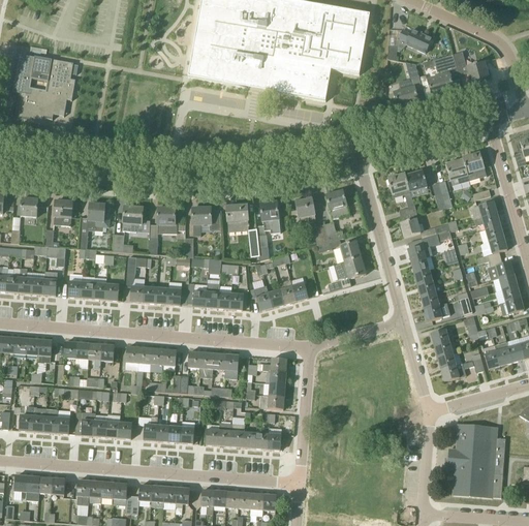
[(360,73),(370,13),(290,0),(284,0),(283,4),(258,0),(200,0),(188,76),(238,85),(239,79),(278,86),(277,92),(325,100),(331,69),(360,73)]
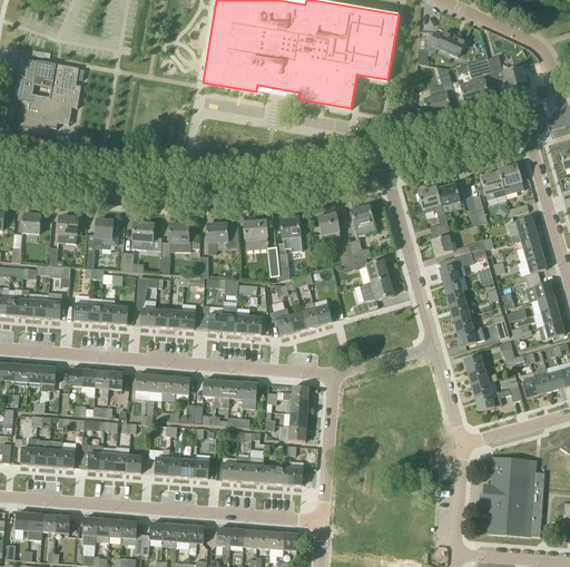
[(439,44),(436,47),(458,56),(464,41),(452,36),(453,33),(444,30),(442,36),(433,31),(430,39),(439,44)]
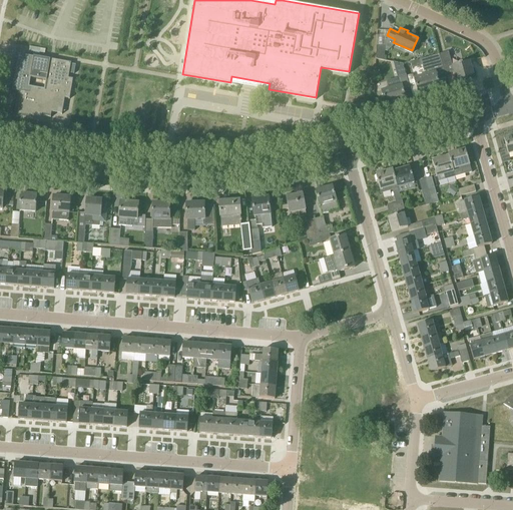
[(384,58),(385,44),(376,43),(376,56),(384,58)]
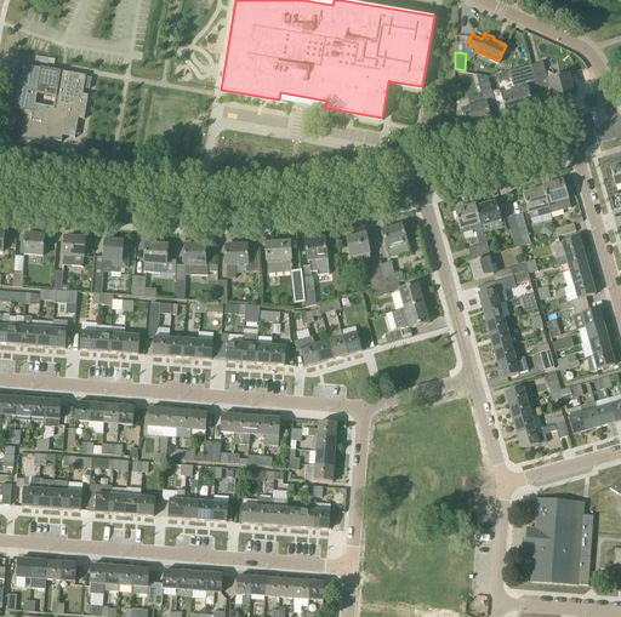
[(38,53),(36,61),(52,64),(55,57),(38,53)]
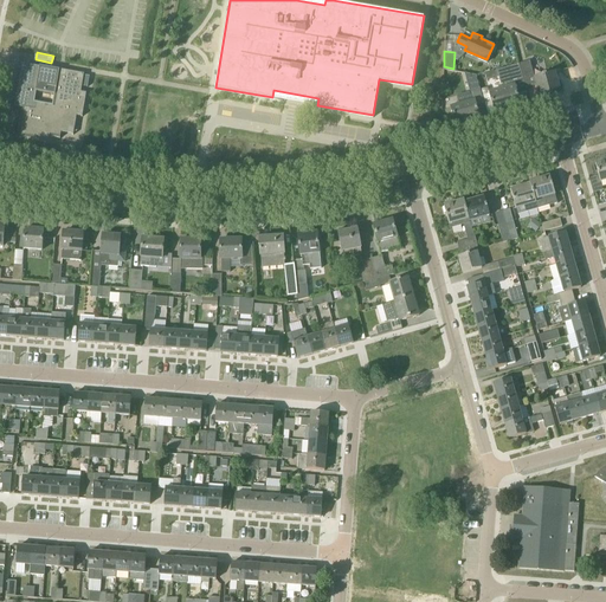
[(523,76),(526,85),(535,82),(540,98),(561,92),(554,70),(534,75),(529,58),(519,62),(523,76)]
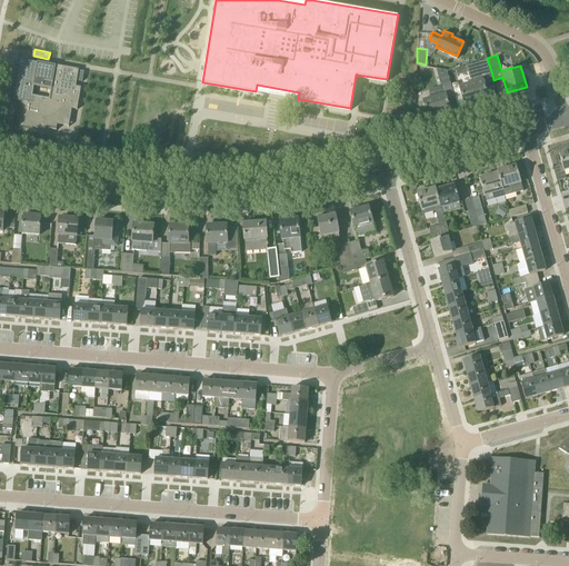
[(495,85),(493,80),(491,71),(487,58),(455,67),(457,72),(468,70),(471,81),(460,85),(458,79),(451,81),(456,95),(461,92),(465,105),(488,98),(485,87),(495,85)]
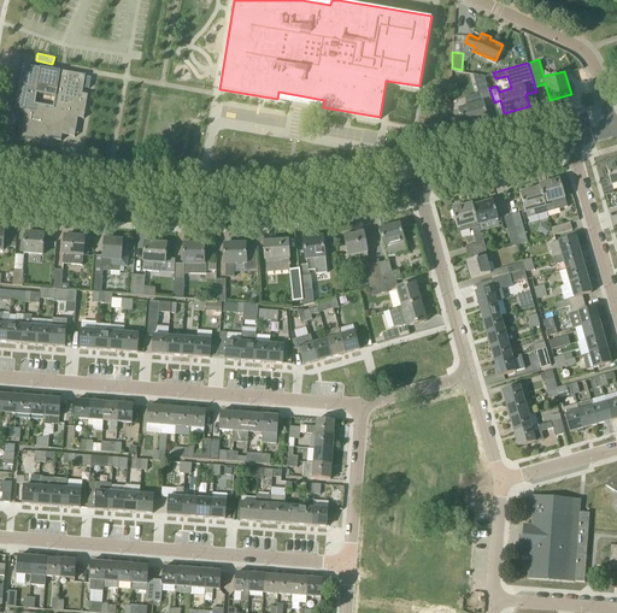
[(62,131),(74,134),(82,90),(76,89),(80,72),(34,64),(33,69),(24,66),(17,105),(15,104),(15,105),(24,107),(19,134),(39,137),(40,135),(60,139),(62,131)]
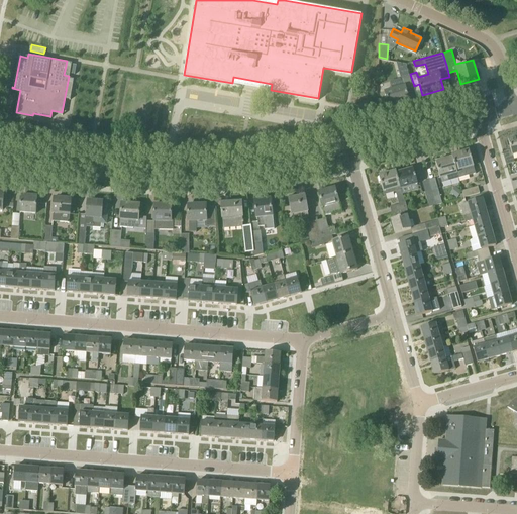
[(400,77),(402,76),(410,75),(406,62),(396,60),(400,77)]
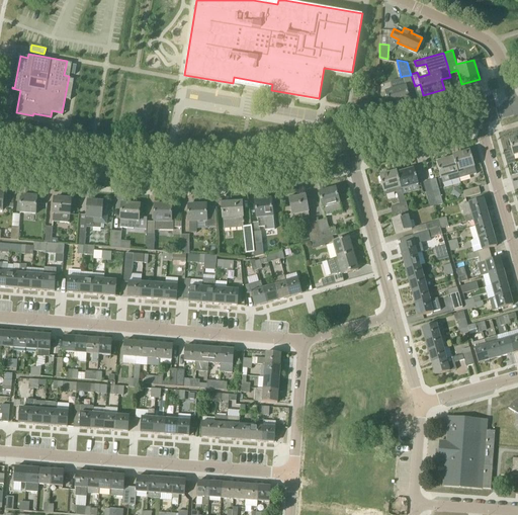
[(392,86),(385,88),(385,89),(384,90),(390,104),(410,98),(405,84),(403,76),(401,77),(391,80),(392,86)]
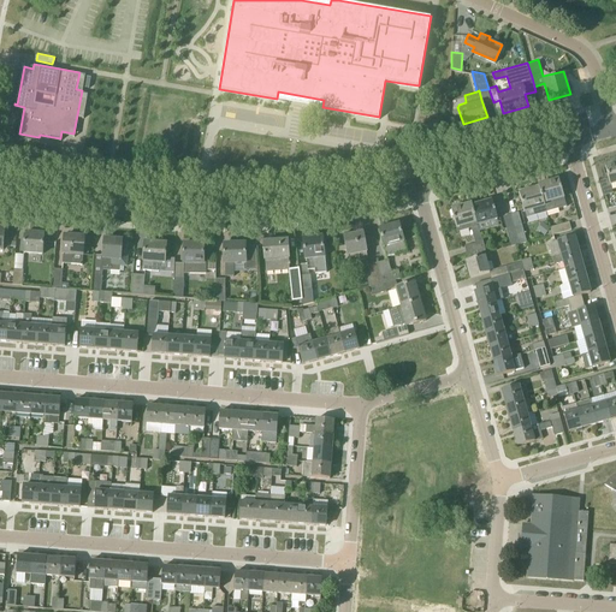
[(615,160),(605,164),(610,182),(615,179),(615,160)]
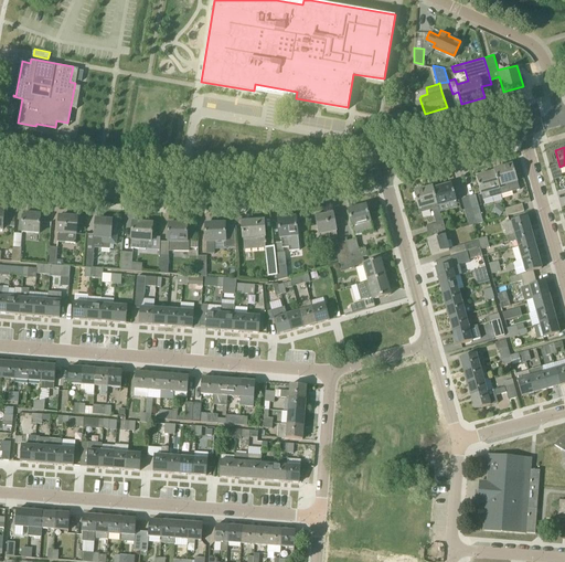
[(498,184),(499,184),(507,181),(509,189),(519,186),(512,162),(494,168),(494,167),(493,168),(494,170),(498,184)]
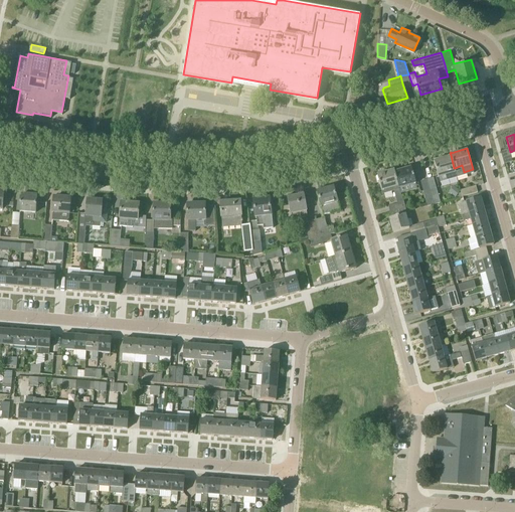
[(455,168),(454,168),(451,155),(435,160),(435,159),(434,159),(438,175),(440,180),(457,175),(455,168)]
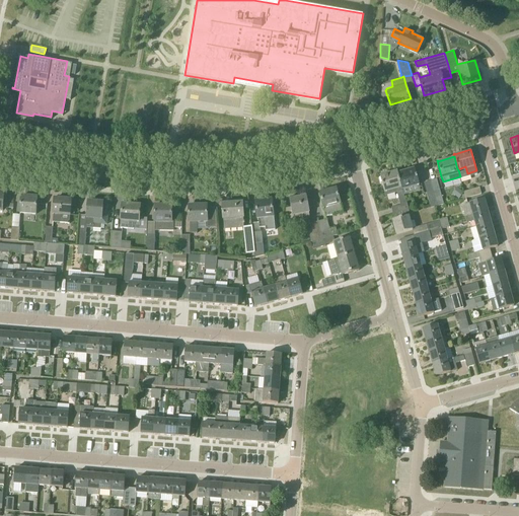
[(415,167),(409,169),(408,166),(397,169),(402,187),(419,182),(415,166),(414,167),(415,167)]
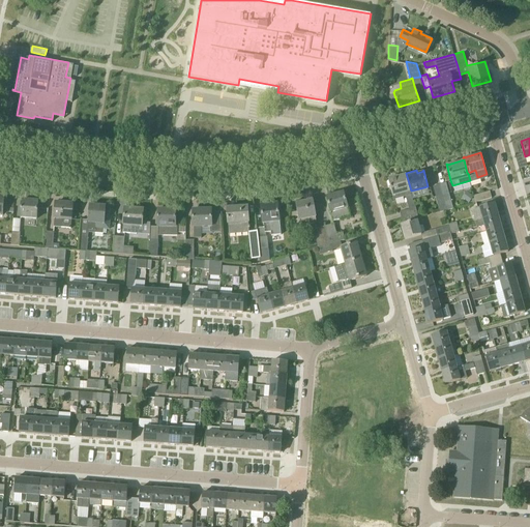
[(411,191),(406,173),(405,173),(405,174),(388,178),(392,194),(393,198),(411,193),(411,191)]
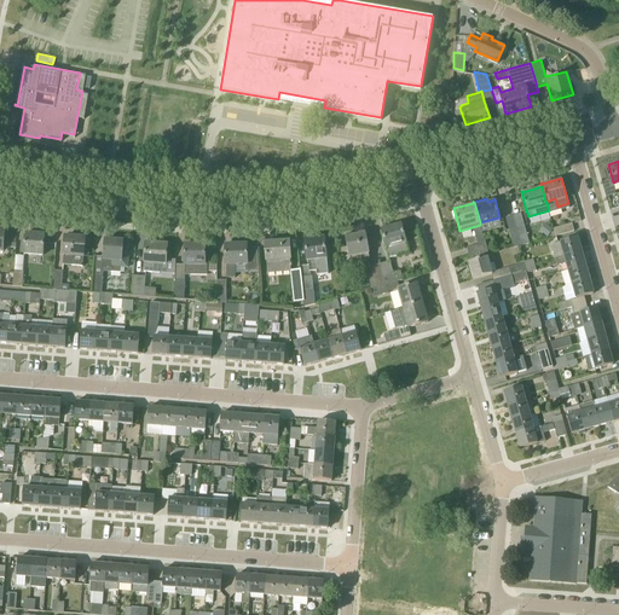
[(381,227),(386,245),(389,255),(409,250),(400,221),(381,227)]
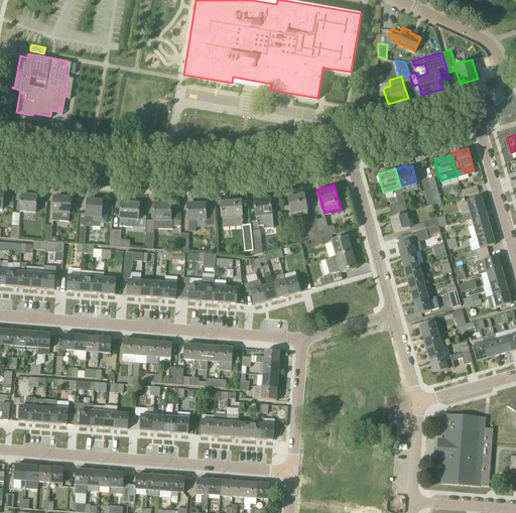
[(449,190),(456,196),(461,189),(454,184),(449,190)]
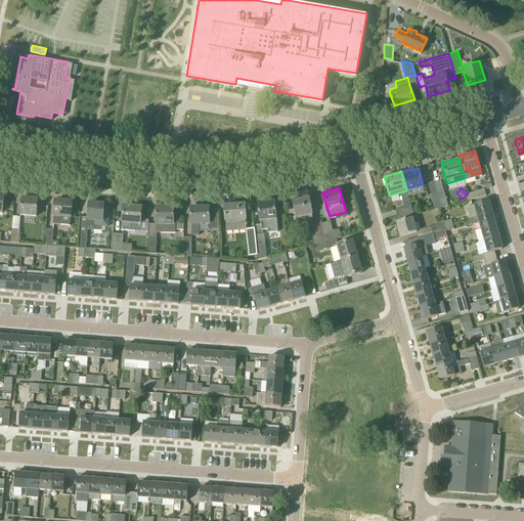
[(468,191),(469,193),(470,198),(485,193),(484,187),(468,191)]
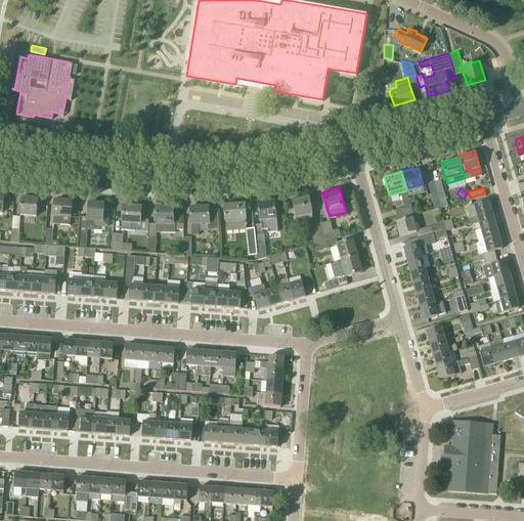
[(443,188),(437,189),(441,206),(446,204),(447,204),(443,188)]
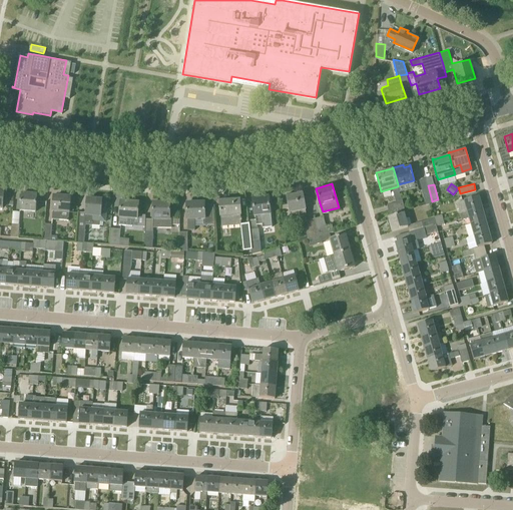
[(428,185),(421,187),(426,203),(432,201),(428,185)]
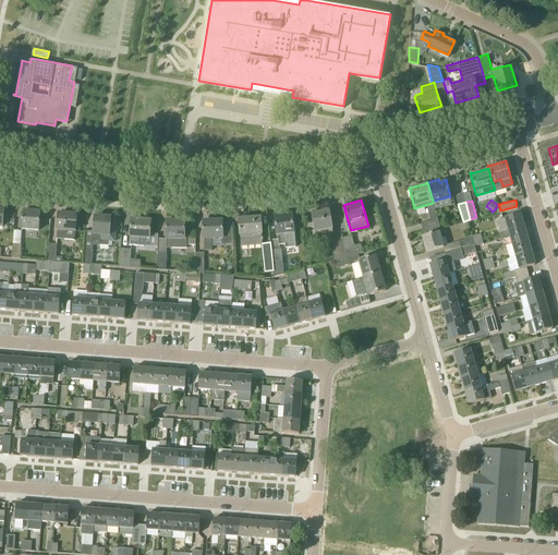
[(312,209),(314,225),(315,229),(326,227),(327,234),(334,232),(328,206),(312,209)]
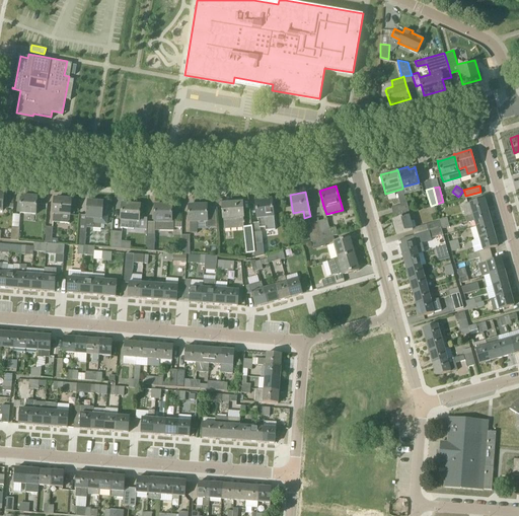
[(35,212),(36,201),(38,195),(21,194),(19,211),(35,212)]
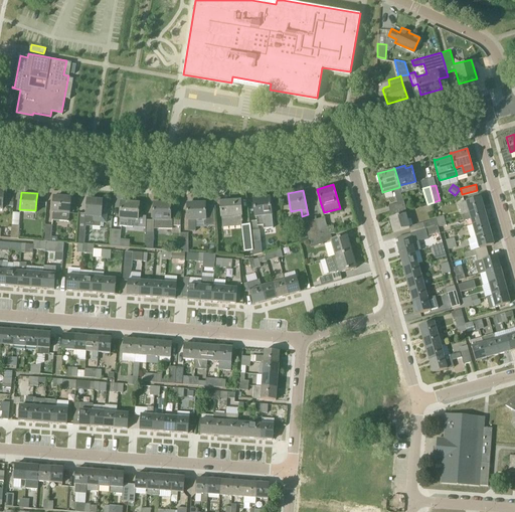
[(52,218),(59,219),(60,210),(69,211),(70,196),(69,196),(69,193),(62,193),(62,195),(53,194),(52,218)]
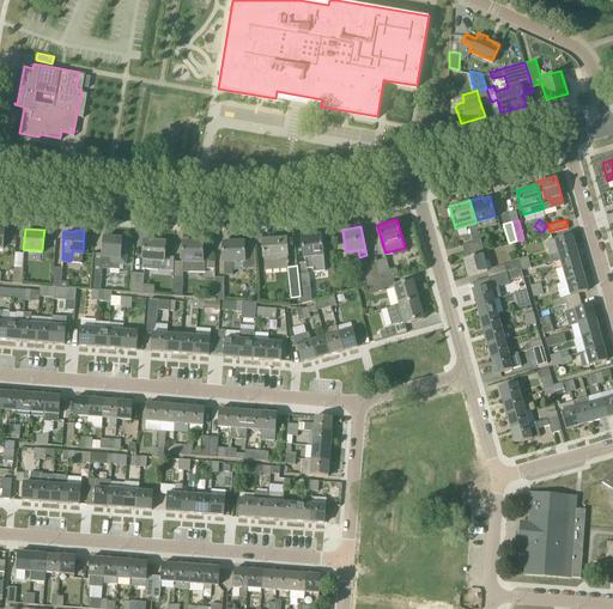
[(547,248),(550,254),(576,247),(571,232),(550,238),(552,245),(547,248)]
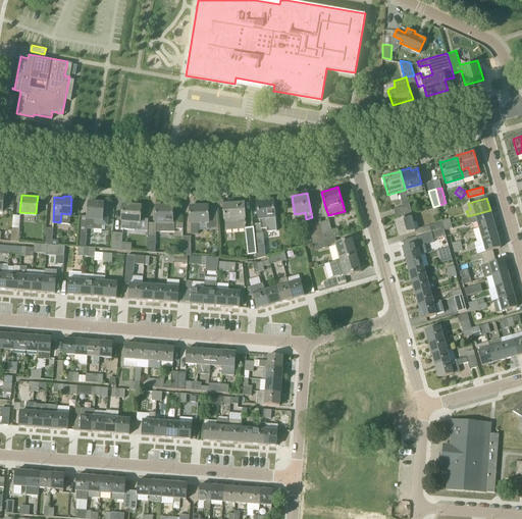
[(253,223),(253,225),(256,252),(257,257),(265,254),(265,250),(263,230),(262,230),(262,226),(267,226),(266,216),(274,215),(273,199),(256,201),(258,217),(260,217),(261,222),(253,223)]
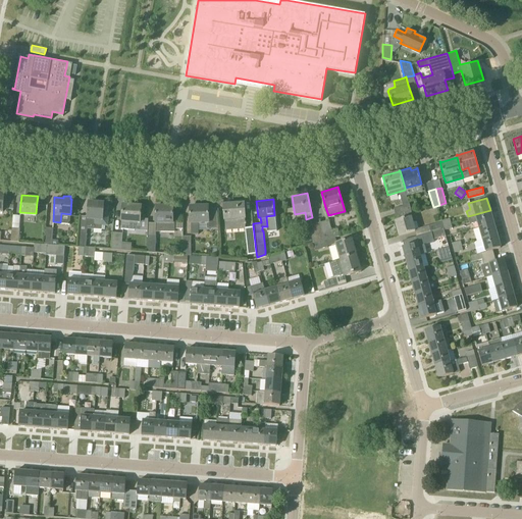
[(89,200),(87,224),(94,225),(95,222),(107,222),(108,211),(103,211),(104,201),(89,200)]
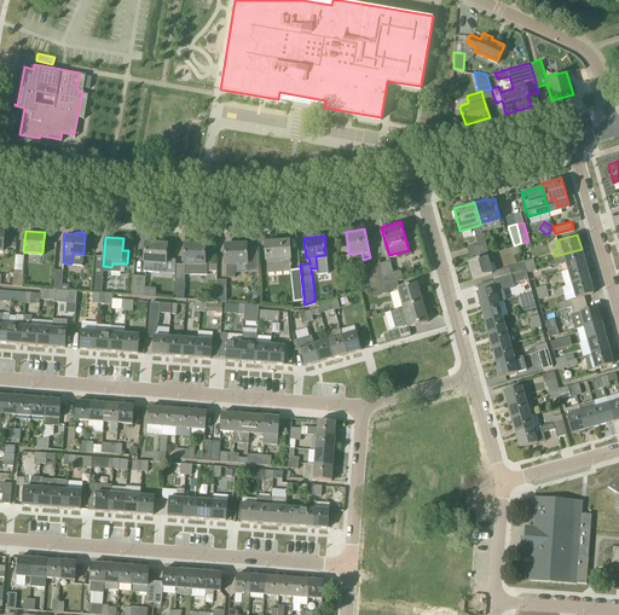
[(291,268),(290,257),(289,239),(265,241),(267,259),(268,271),(290,268),(291,268)]
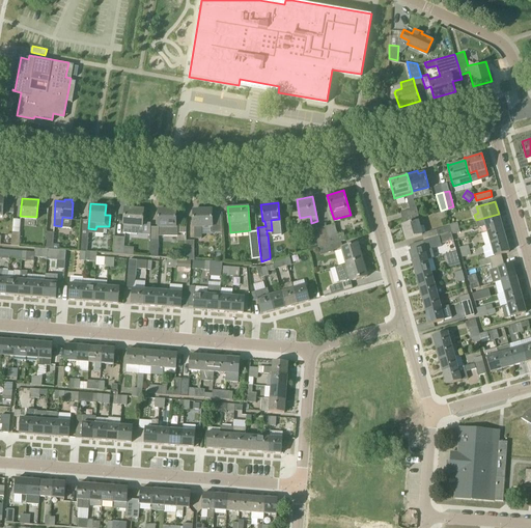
[(419,213),(419,212),(417,205),(400,211),(402,217),(419,213)]
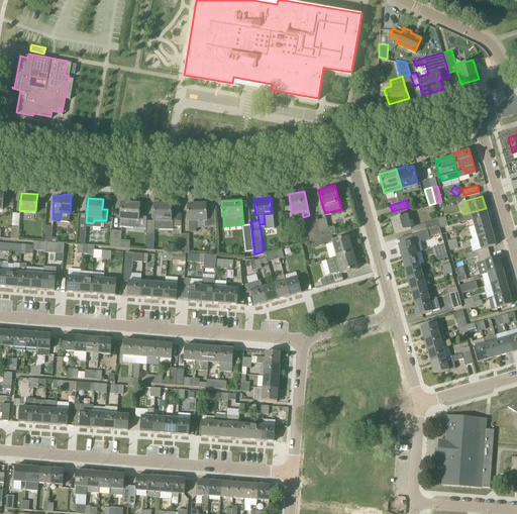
[(119,224),(128,225),(129,217),(138,218),(139,202),(121,201),(119,224)]
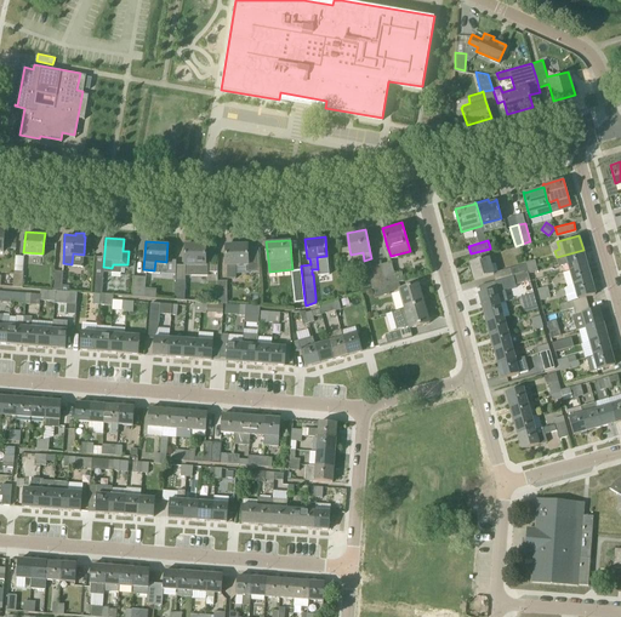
[(186,262),(186,272),(208,273),(208,262),(205,262),(205,244),(184,243),(184,262),(186,262)]
